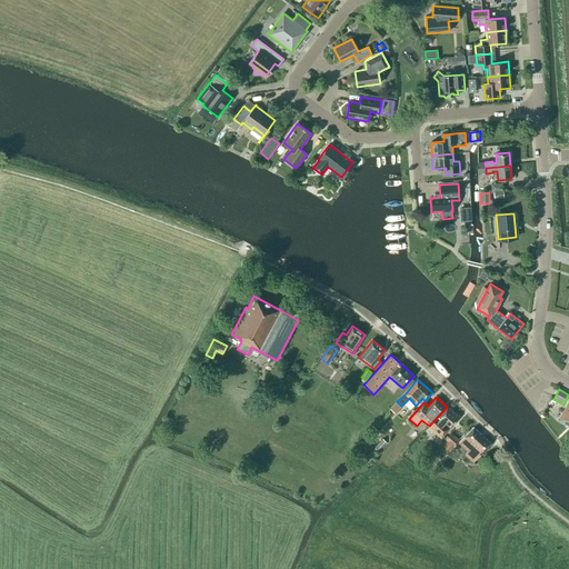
[(568,400),(559,420),(568,425),(568,400)]
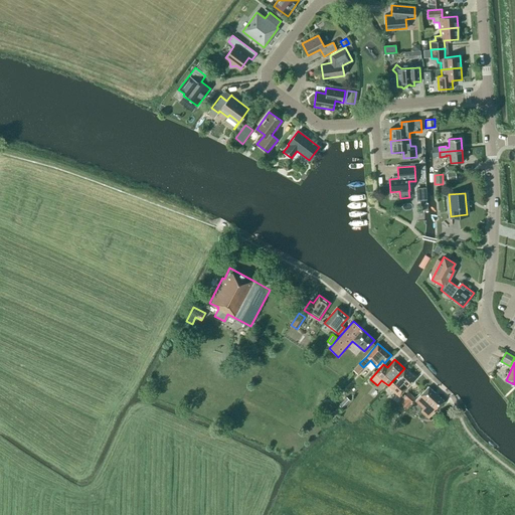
[(399,396),(415,378),(404,368),(388,385),(399,396)]
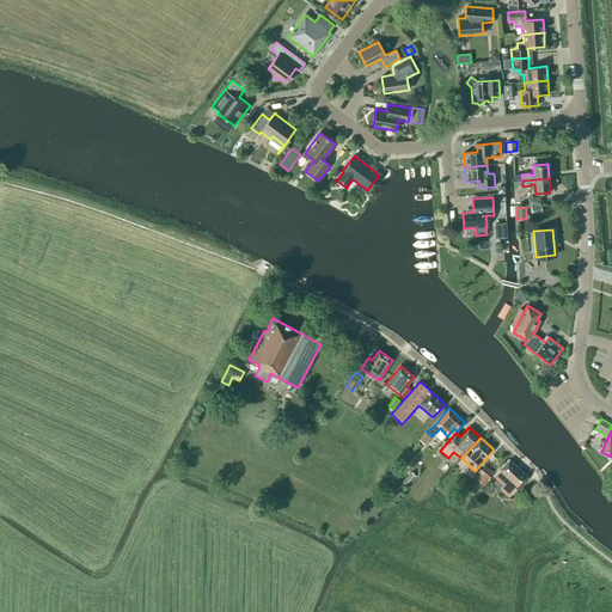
[(501,490),(508,497),(527,477),(509,460),(494,477),(503,487),(501,490)]
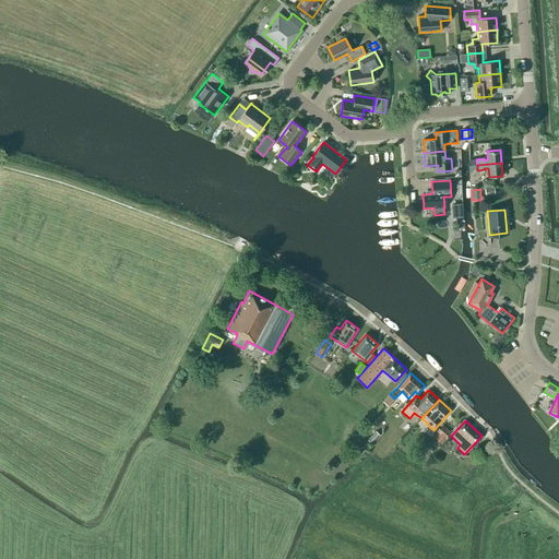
[(436,439),(441,443),(450,432),(443,426),(437,431),(439,433),(436,439)]
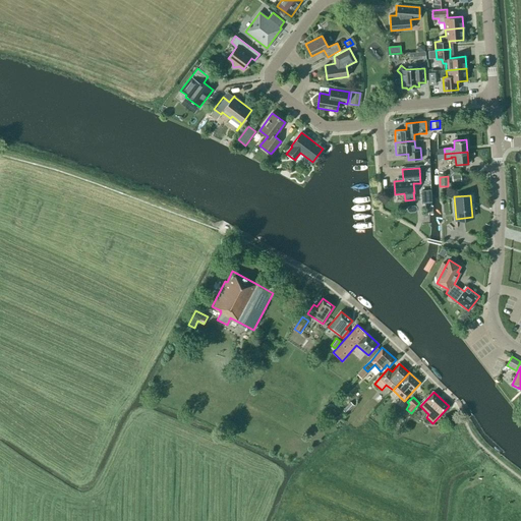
[(343,410),(337,416),(341,419),(346,413),(347,414),(354,406),(350,402),(343,410)]
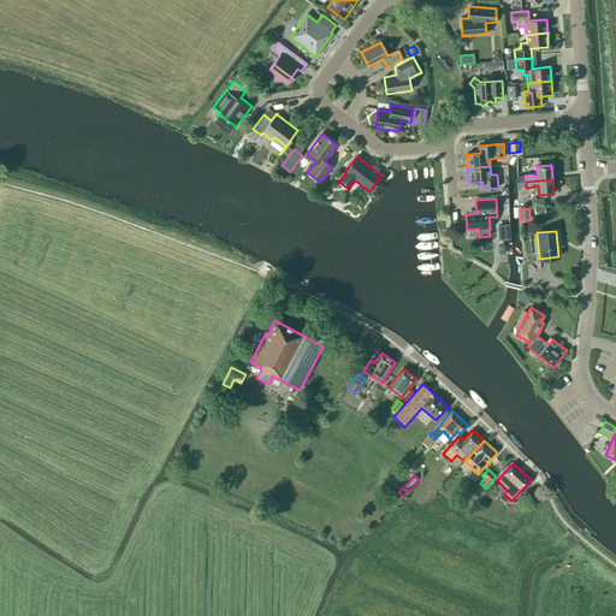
All buildings are outlined.
